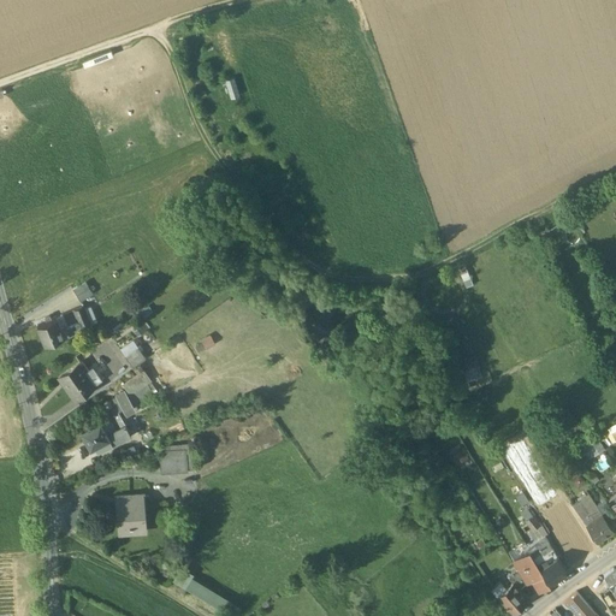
[(86,282),(72,289),(81,302),(93,294),(86,282)]
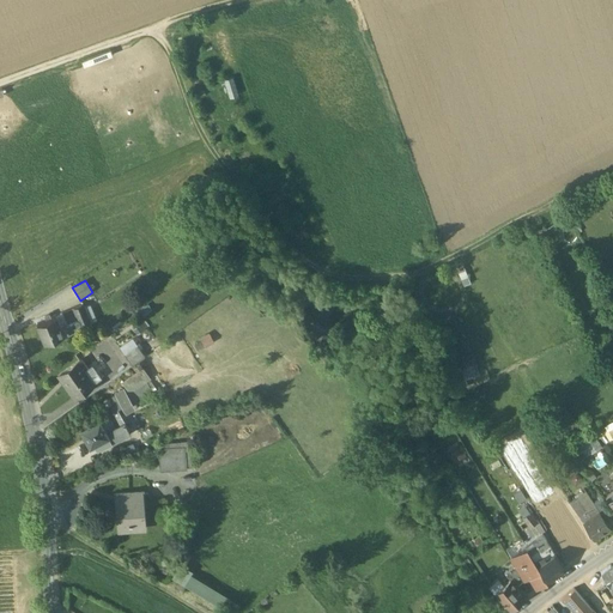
[(82,304),(73,308),(79,321),(80,327),(90,323),(82,304)]
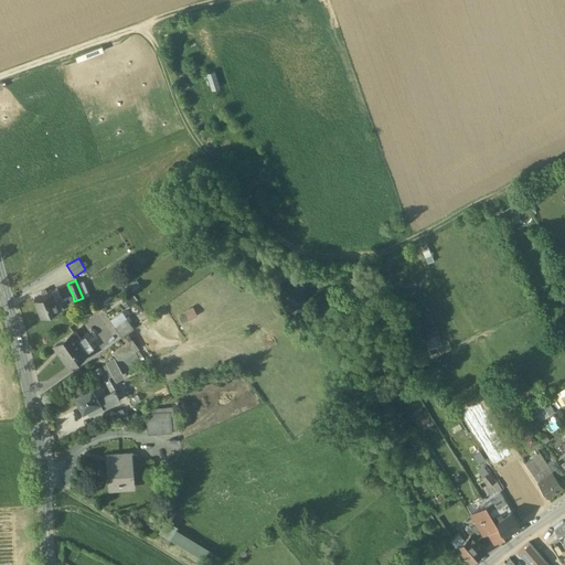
[(56,302),(51,290),(34,298),(41,316),(63,306),(61,301),(56,302)]
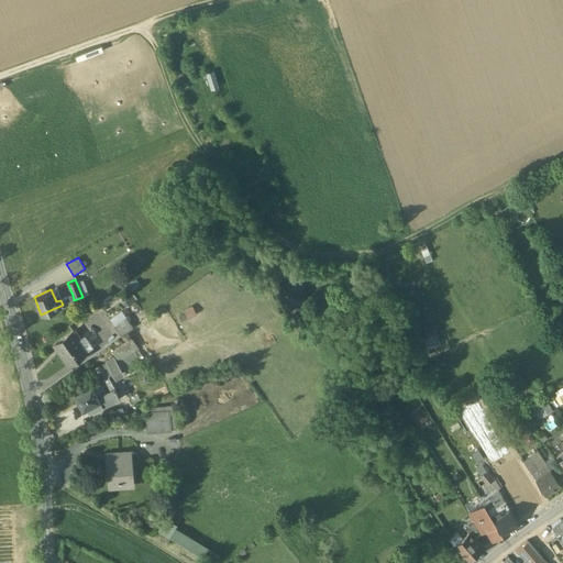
[(73,295),(61,300),(63,305),(74,300),(73,295)]
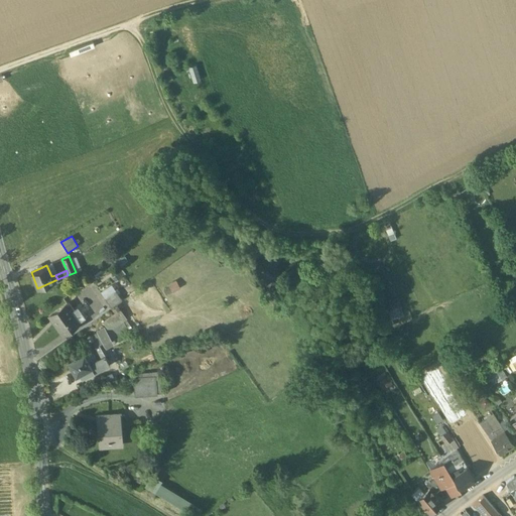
[(111,284),(100,292),(105,298),(115,290),(116,290),(111,284)]
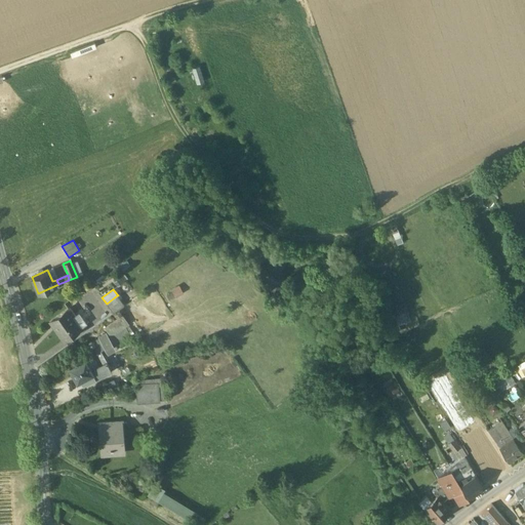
[(117,295),(107,304),(113,313),(123,305),(117,295)]
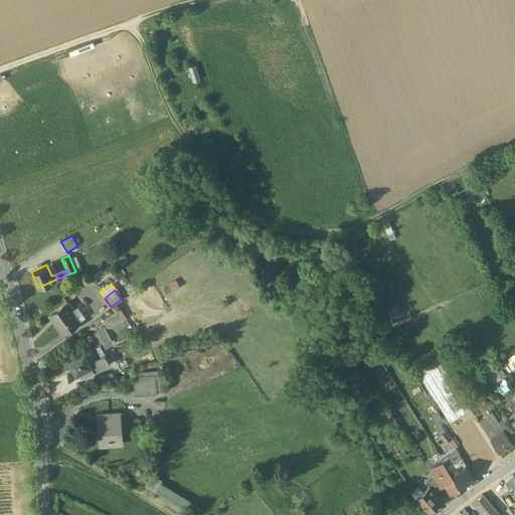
[(67,302),(49,315),(62,334),(78,322),(70,311),(73,309),(72,309),(67,302)]
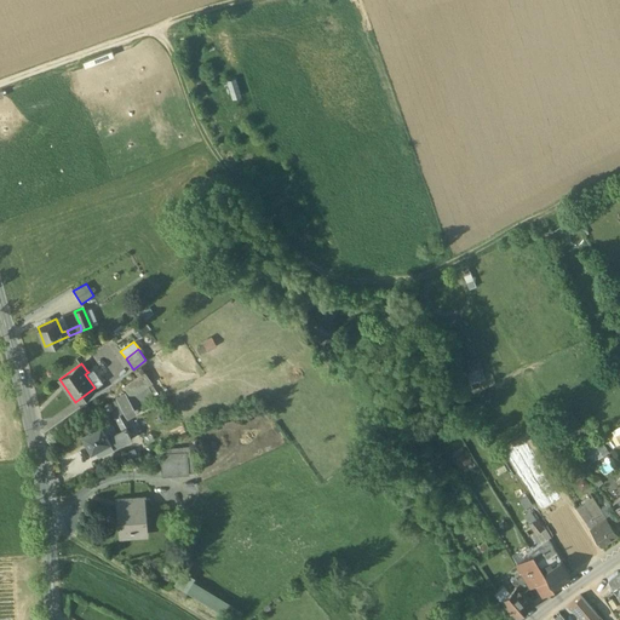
[(102,383),(92,368),(87,372),(89,372),(85,374),(95,388),(102,383)]
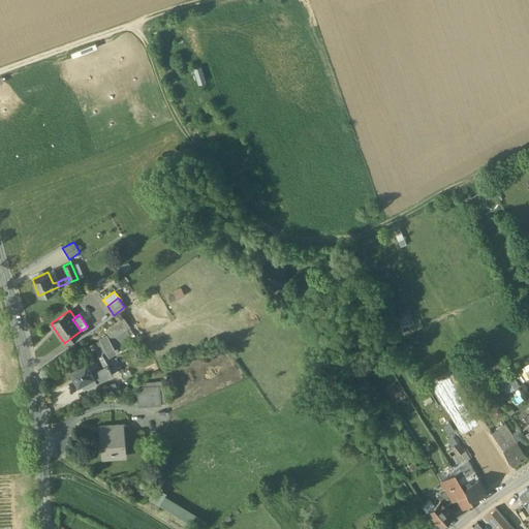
[(109,324),(114,335),(131,327),(126,316),(109,324)]
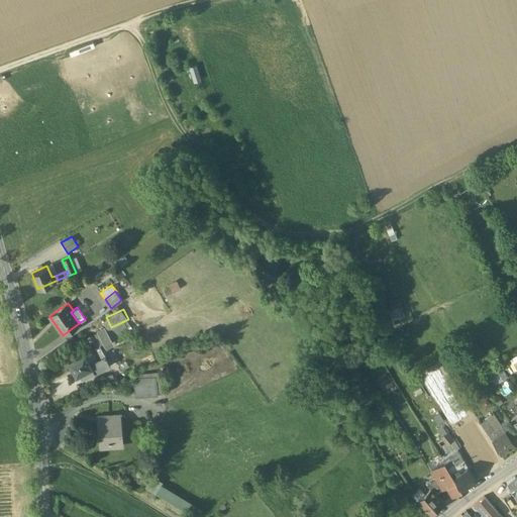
[(123,322),(106,332),(112,342),(129,332),(123,322)]
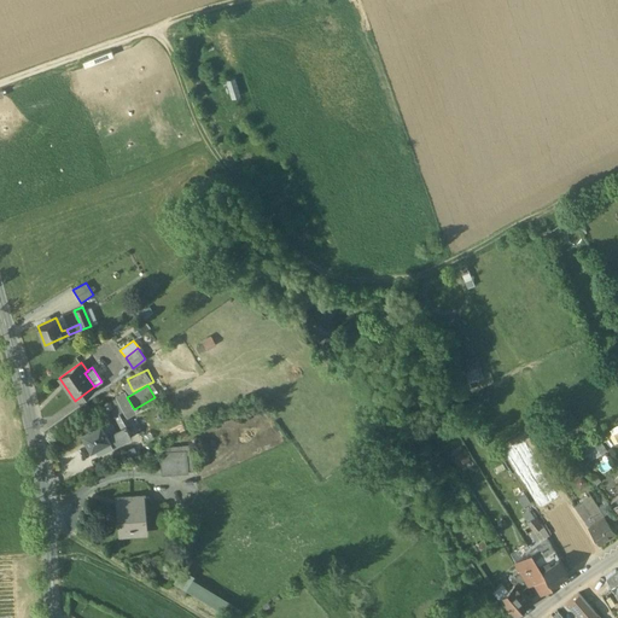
[(127,397),(124,394),(116,398),(123,410),(126,414),(134,409),(127,397)]
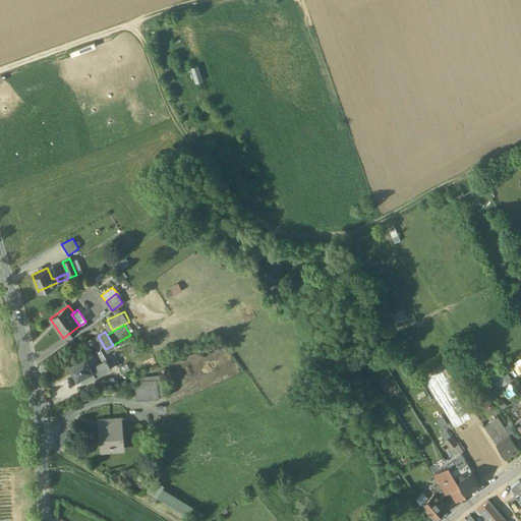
[(98,336),(91,341),(96,349),(100,347),(100,348),(104,346),(98,336)]
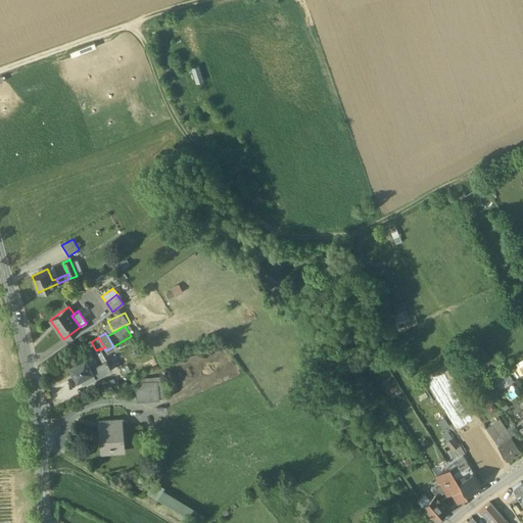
[(92,353),(85,358),(91,368),(106,360),(104,357),(96,361),(92,353)]
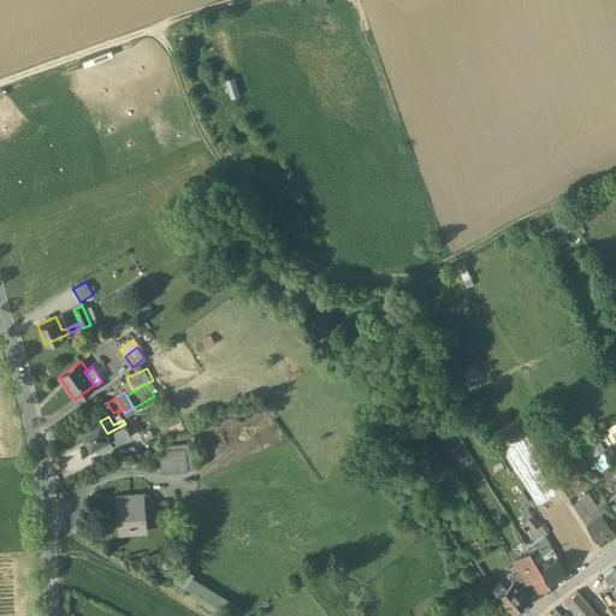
[(107,433),(100,421),(81,431),(90,448),(102,440),(108,437),(107,433)]
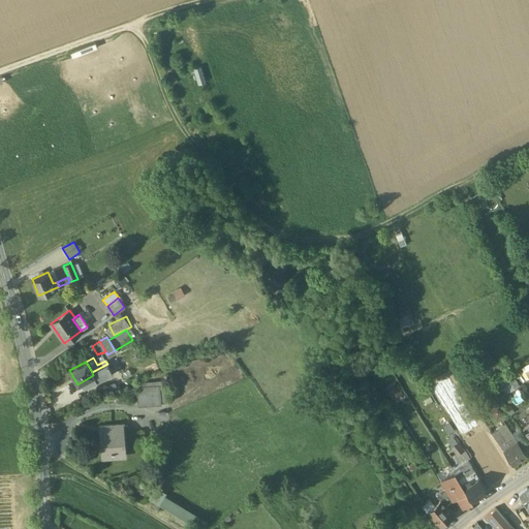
[(107,364),(92,372),(93,375),(88,378),(90,382),(95,379),(96,382),(113,373),(107,364)]
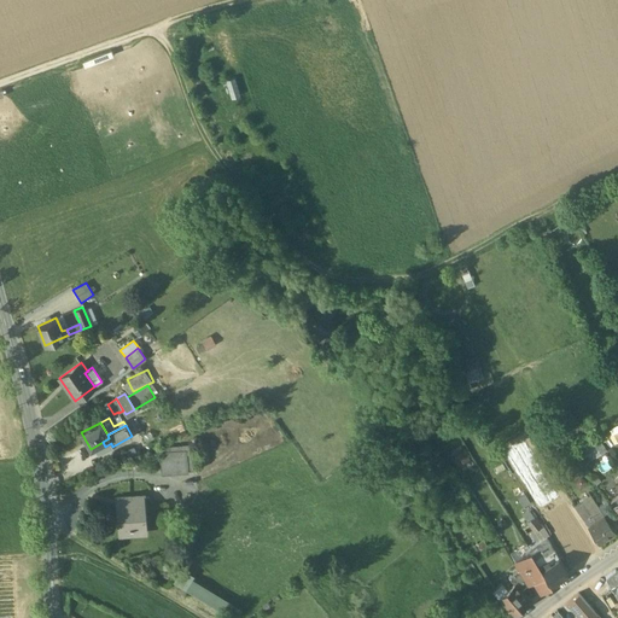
[(604,445),(598,437),(589,443),(595,450),(604,445)]
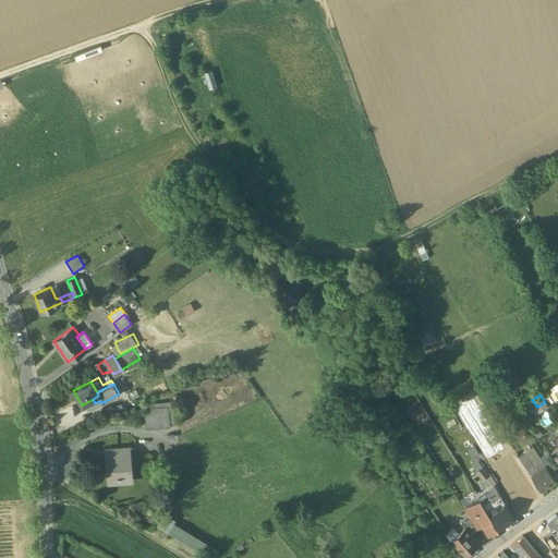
[(532,400),(523,405),(528,413),(537,407),(532,400)]
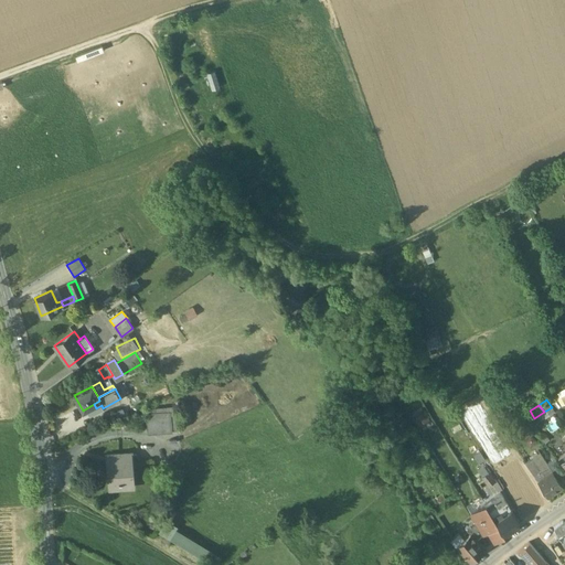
[(176,406),(167,407),(167,408),(156,408),(156,414),(168,413),(169,429),(178,429),(176,406)]
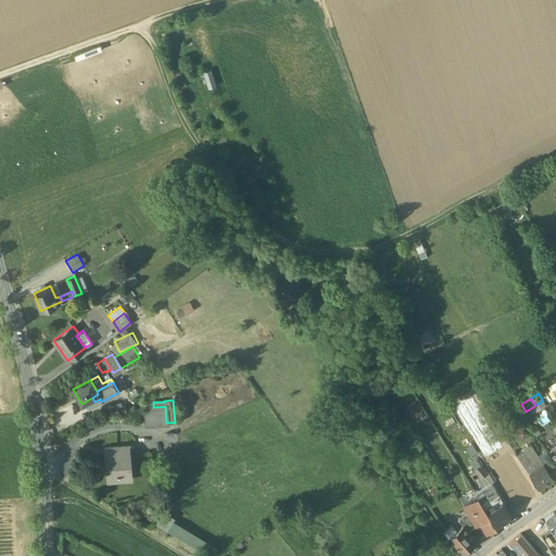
[(153,407),(144,408),(146,425),(166,422),(165,406),(153,407)]
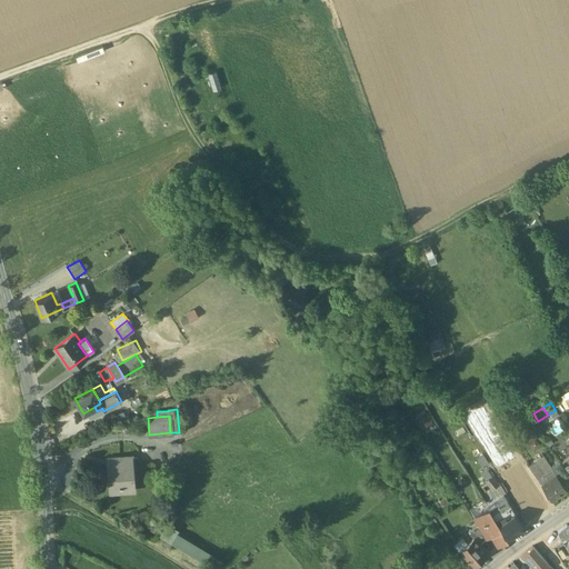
[(556,475),(543,455),(528,465),(541,483),(556,475)]
